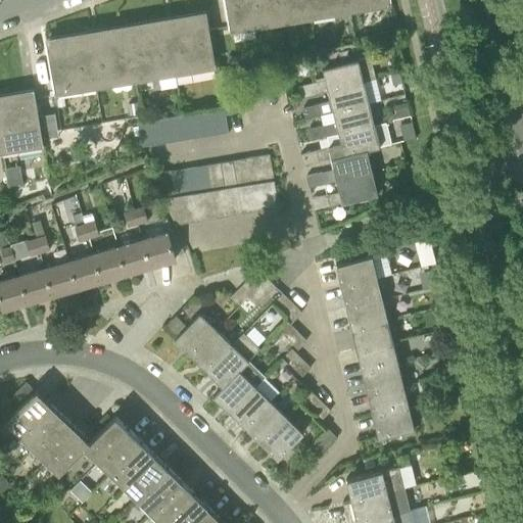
[(311,12),(307,0),(225,0),(229,26),(311,12)]
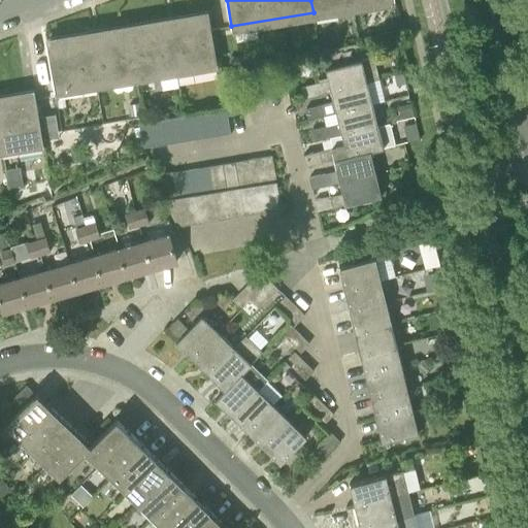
[(310,0),(314,12),(386,0),(310,0)]
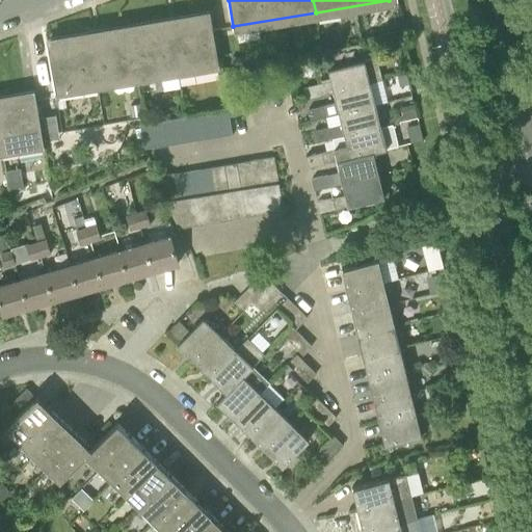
[(388,14),(390,26),(399,25),(398,12),(388,14)]
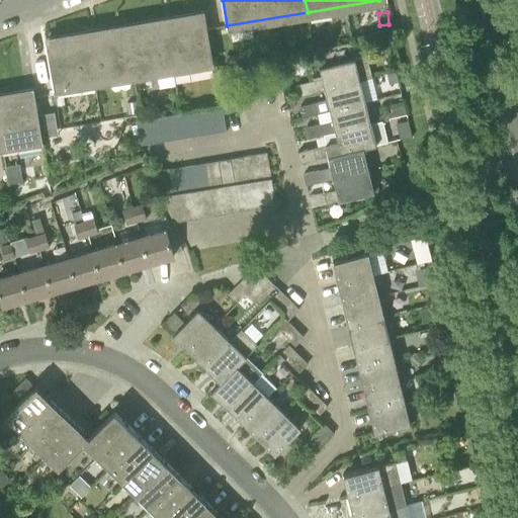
[(125,28),(134,74),(212,61),(204,15),(125,28)]
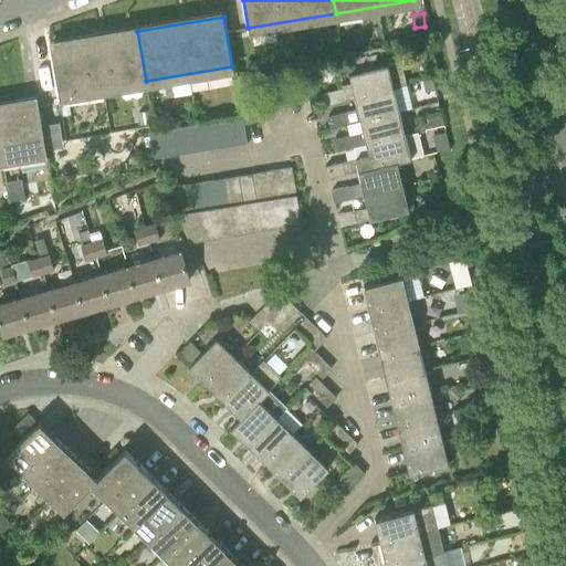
[(146,81),(137,31),(50,46),(59,95),(146,81)]
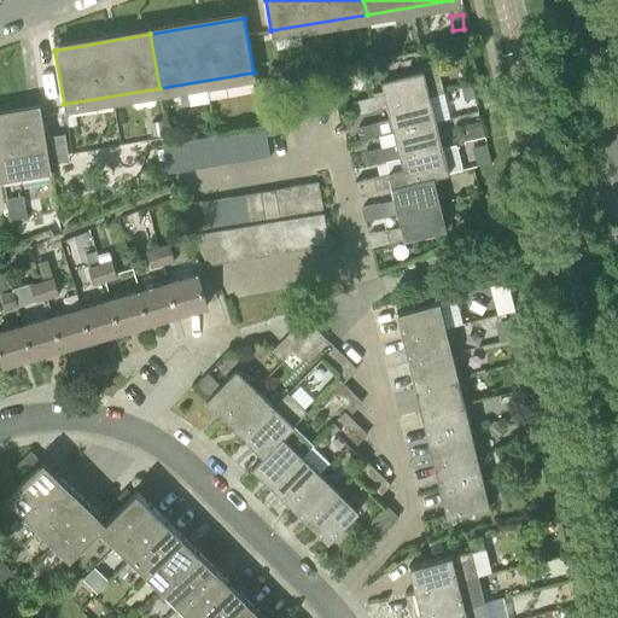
[(281,68),(269,65),(267,75),(279,77),(281,68)]
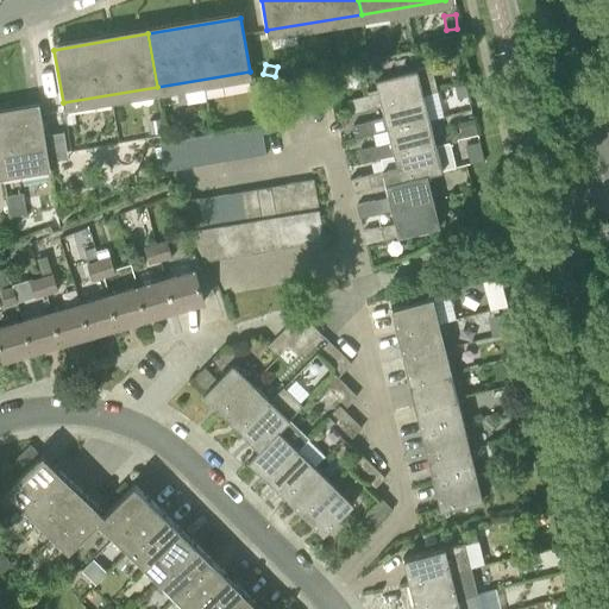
[(401,100),(424,95),(438,92),(432,66),(375,79),(378,92),(346,100),(350,113),(382,105),(401,100)]
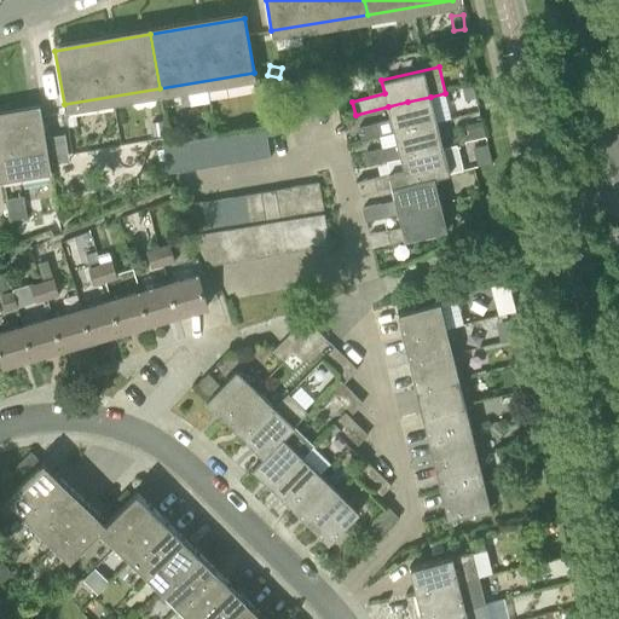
[(464,100),(476,98),(473,85),(462,87),(464,100)]
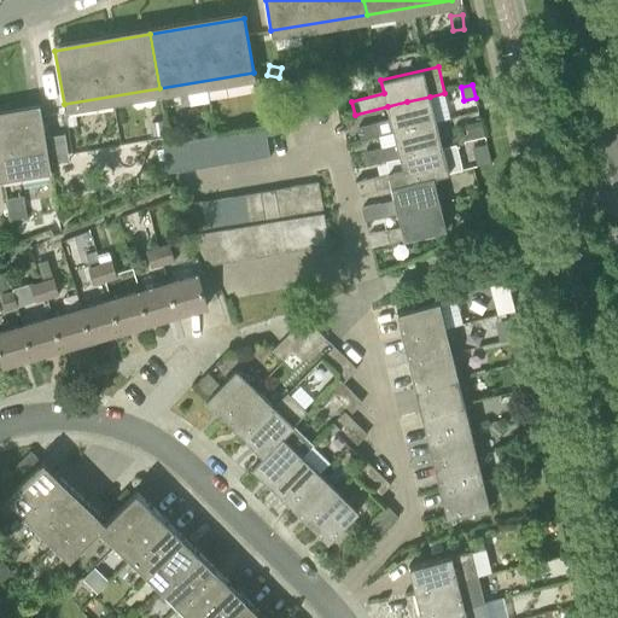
[(430,97),(407,101),(388,106),(394,132),(436,121),(430,97)]
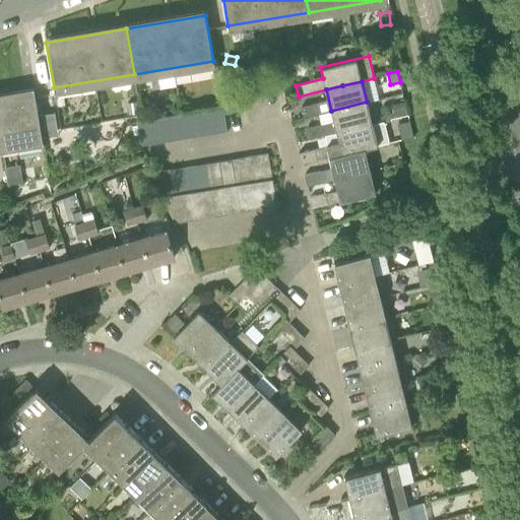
[(0,98),(0,145),(43,138),(35,92),(0,98)]
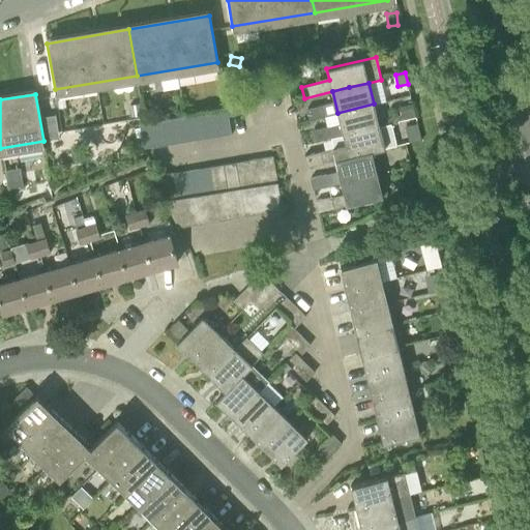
[(63,98),(57,99),(58,108),(65,107),(63,98)]
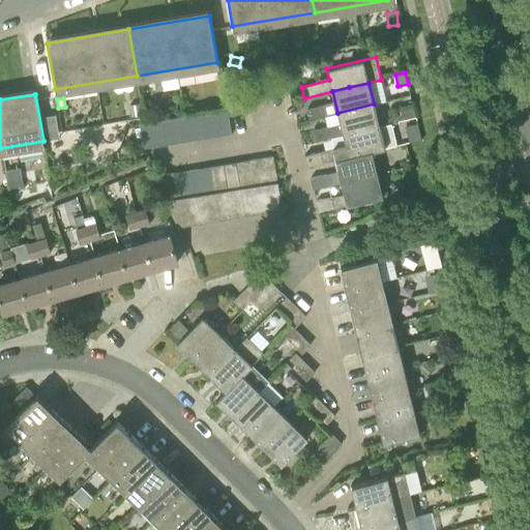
[(415,116),(412,102),(399,106),(402,119),(415,116)]
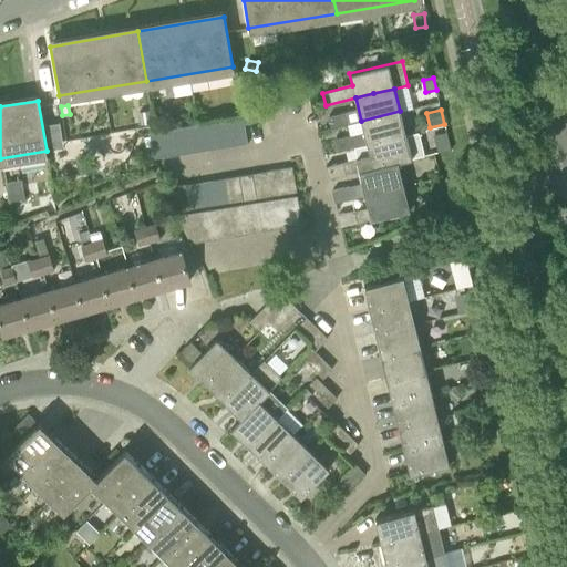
[(148,111),(137,112),(140,125),(151,123),(148,111)]
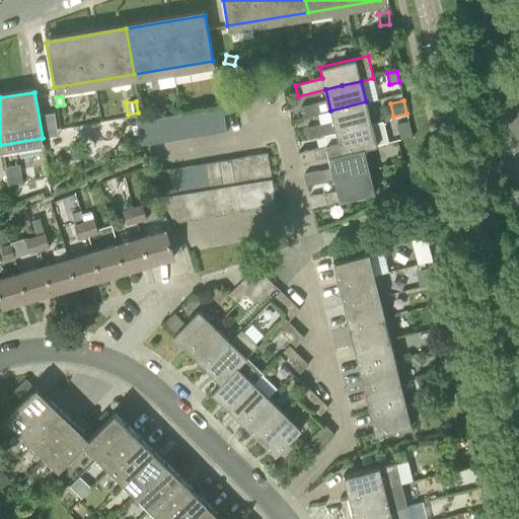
[(366,101),(330,110),(336,132),(371,124),(366,101)]
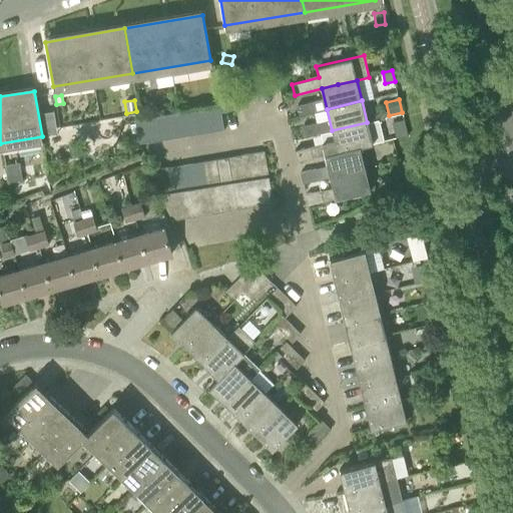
[(300,115),(315,112),(312,101),(298,105),(300,115)]
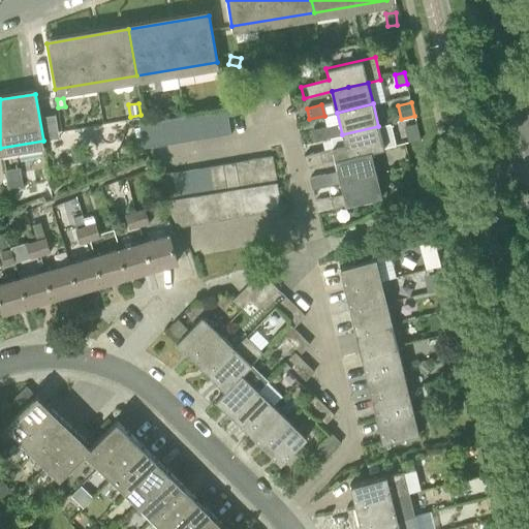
[(214,111),(218,135),(231,133),(226,109),(214,111)]
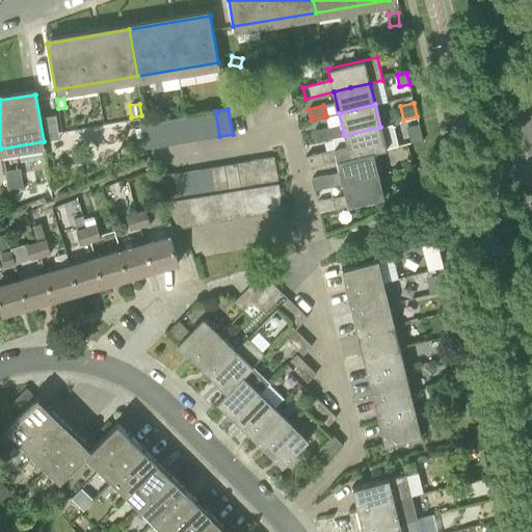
[(203,113),(207,138),(219,136),(215,111),(203,113)]
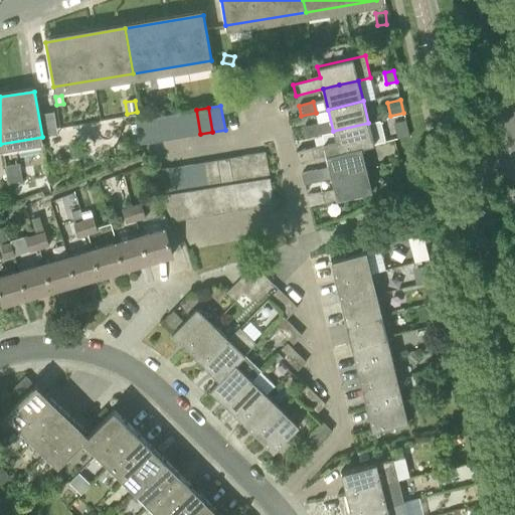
[(200,134),(196,110),(184,112),(188,136),(200,134)]
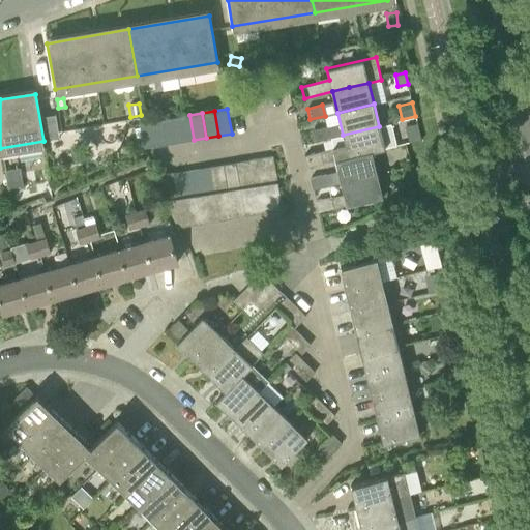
[(194,140),(189,115),(177,117),(181,142),(194,140)]
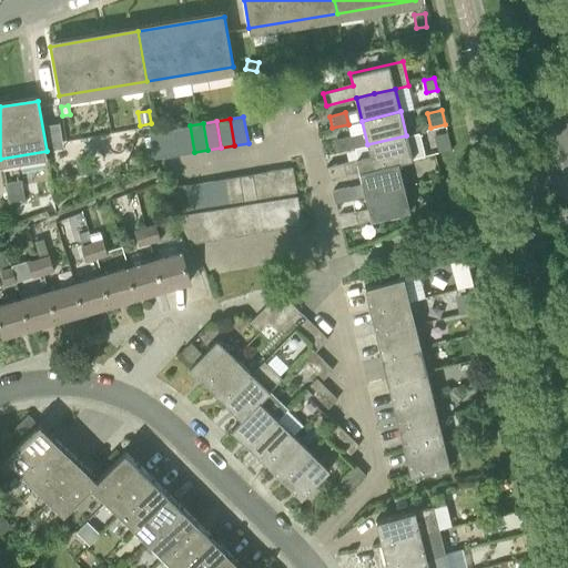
[(194,152),(190,125),(176,128),(182,154),(194,152)]
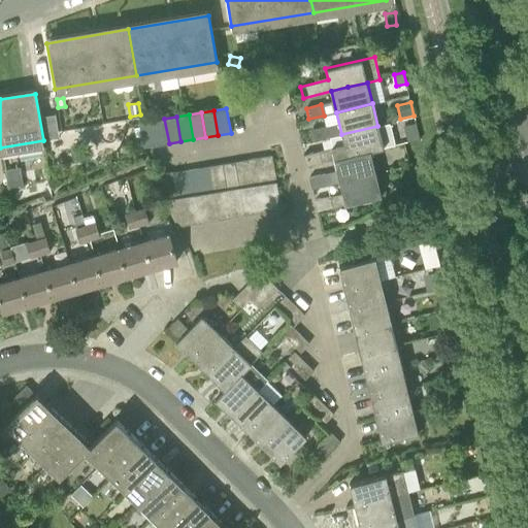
[(169,143),(164,119),(153,121),(157,145),(169,143)]
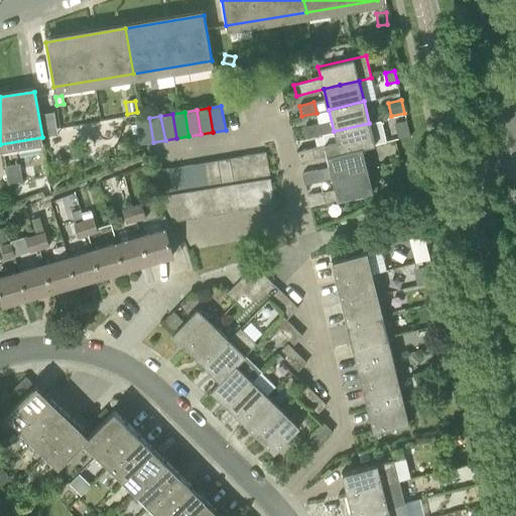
[(153,142),(149,118),(136,120),(140,144),(153,142)]
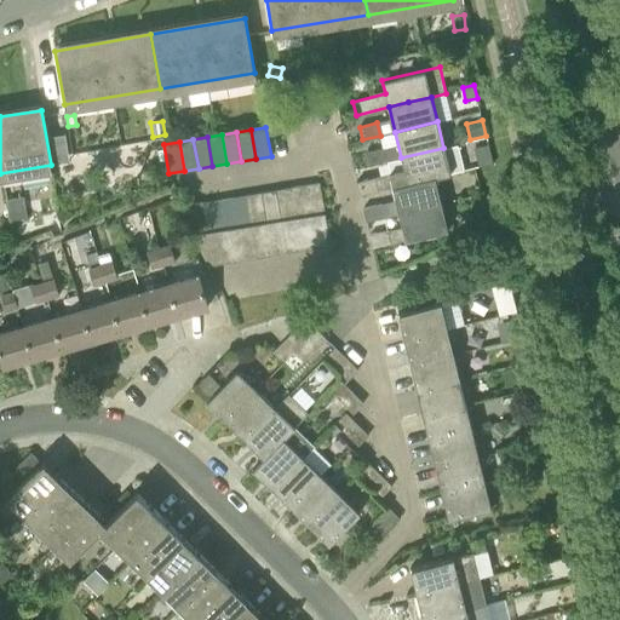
[(478,165),(493,162),(488,143),(474,147),(478,165)]
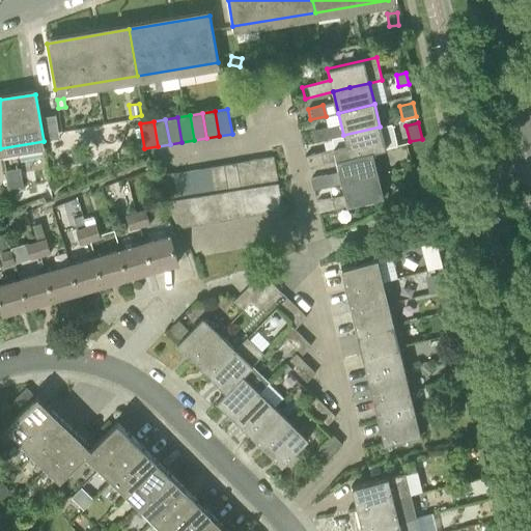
[(380,127),(343,135),(345,145),(320,151),(324,163),(336,160),(372,150),(372,152),(385,149),(397,146),(392,123),(380,127)]
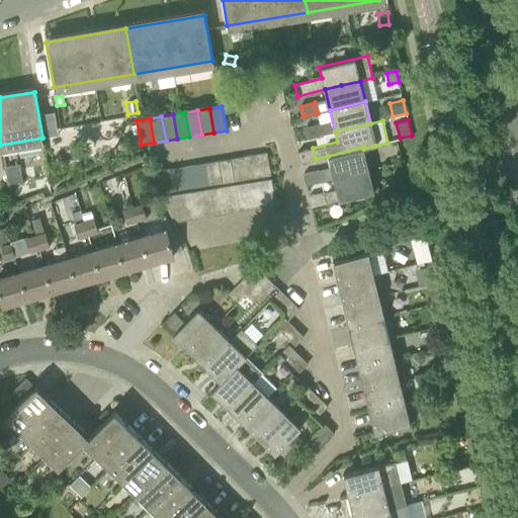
[(308,138),(323,135),(320,123),(306,127),(308,138)]
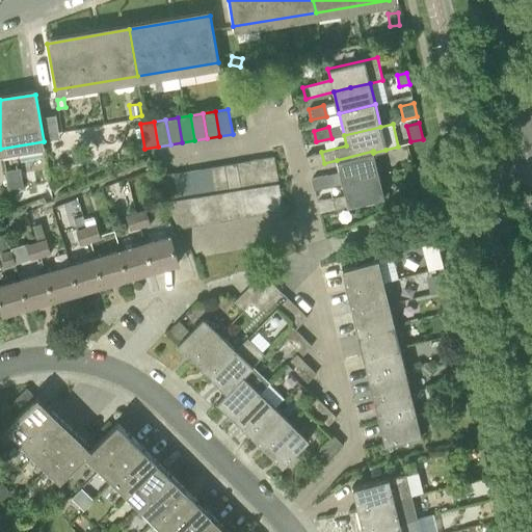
[(373,151),(337,160),(342,183),(378,174),(373,153),(373,151)]
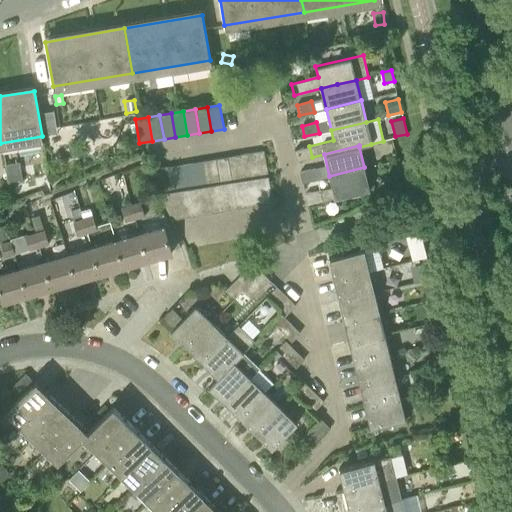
[(297,161),(312,157),(309,146),(294,150),(297,161)]
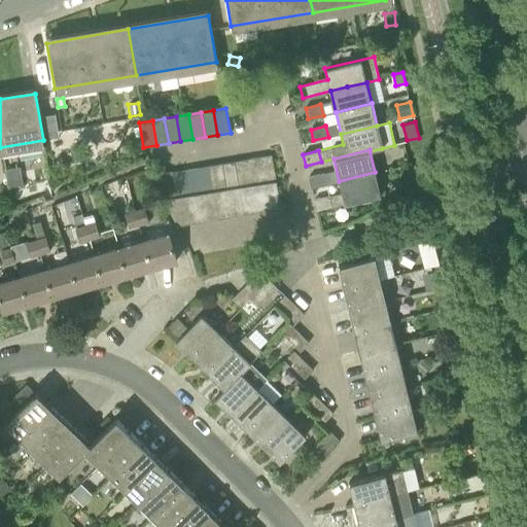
[(265,183),(276,182),(272,155),(259,157),(265,183)]
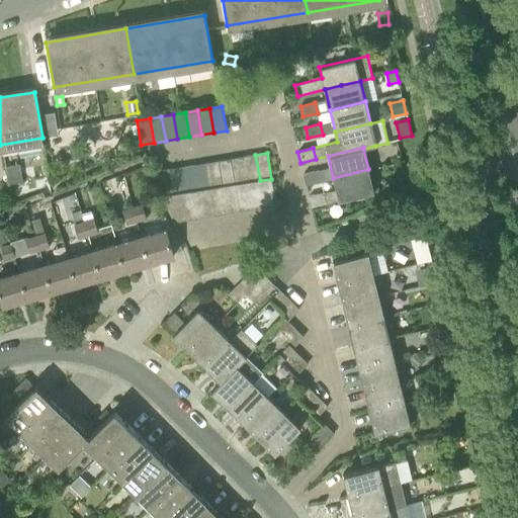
[(260,180),(255,155),(243,157),(248,182),(260,180)]
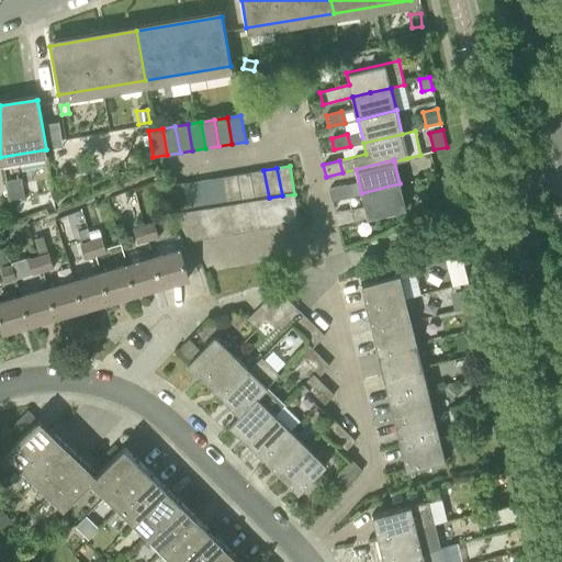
[(251,172),(256,200),(269,198),(263,170),(251,172)]
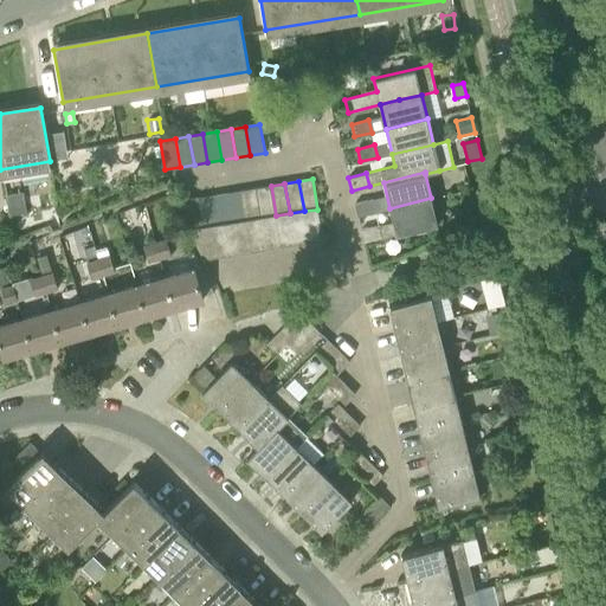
[(271,186),(256,188),(262,219),(276,216),(271,186)]
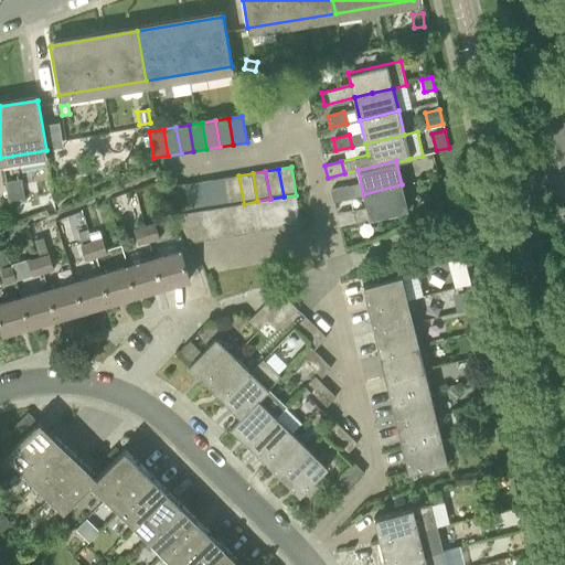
[(231,206),(244,204),(238,176),(225,178),(231,206)]
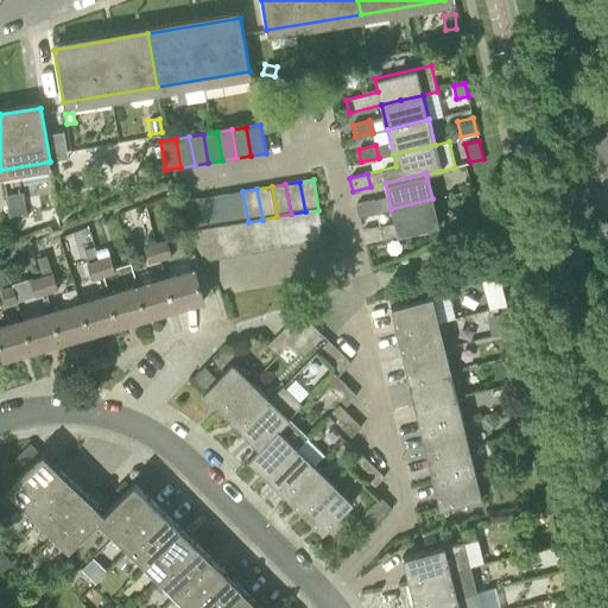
[(248,222),(242,191),(228,194),(234,225),(248,222)]
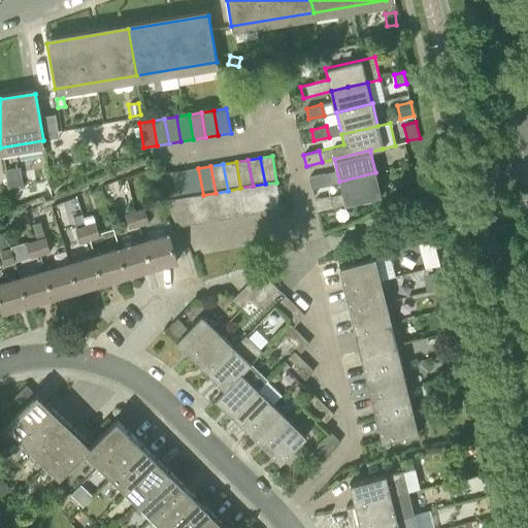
[(10,190),(24,187),(20,167),(6,169),(10,190)]
